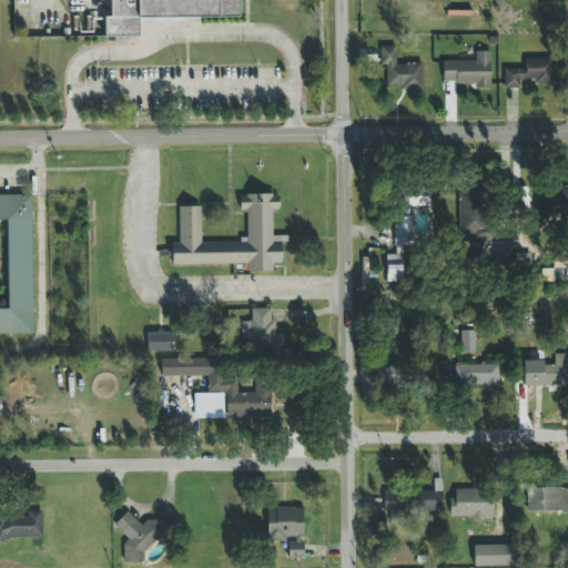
[(104,38),(103,0),(239,0),(239,18),(138,19),(138,37),(104,38)]
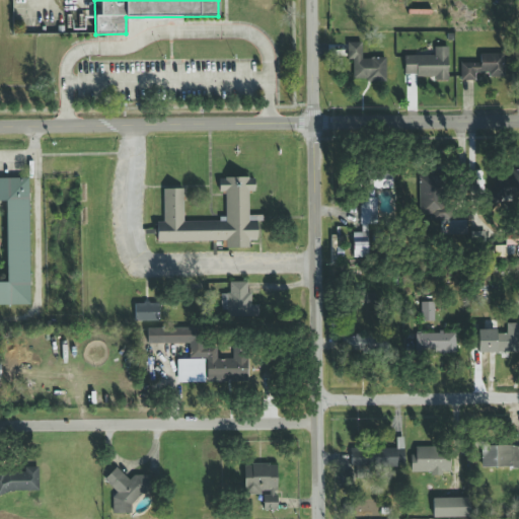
[(385,80),(385,59),(361,59),(361,43),(346,43),(346,60),(352,60),(352,80),(385,80)]
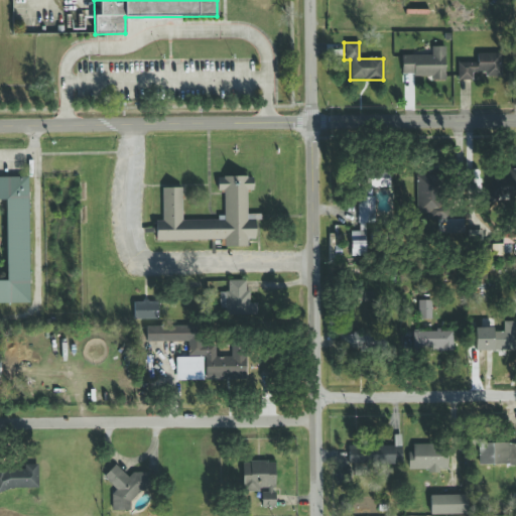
[(444,46),(432,46),(431,55),(401,55),(401,77),(444,78),(444,46)]
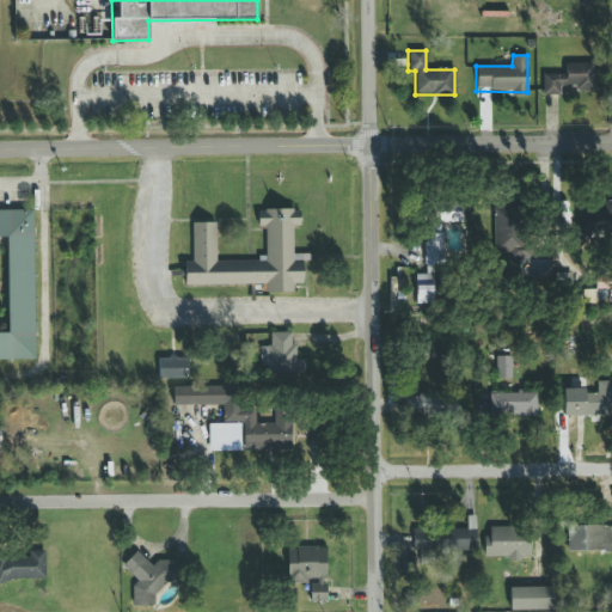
[(561,95),(561,90),(594,90),(595,65),(564,65),(564,74),(543,73),(543,95),(561,95)]
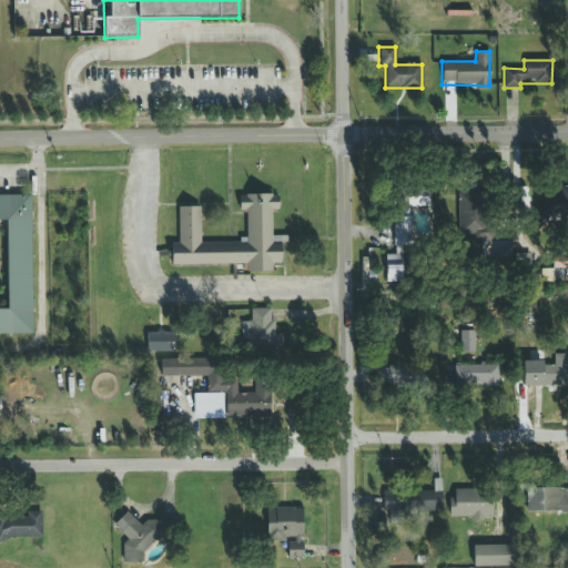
[(567,215),(567,186),(560,186),(560,199),(540,199),(540,215),(567,215)]
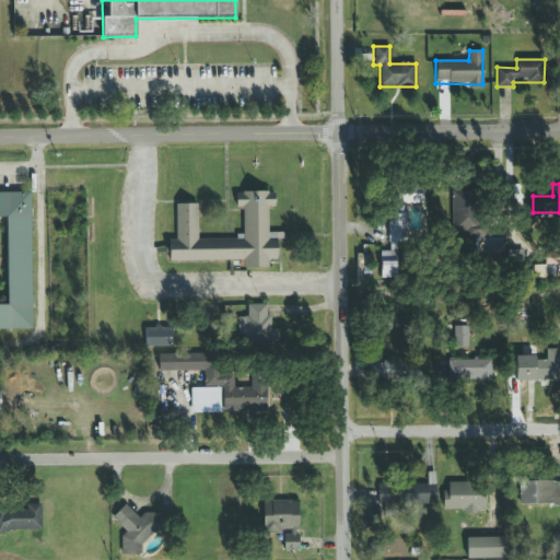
[(423,185),(388,185),(387,252),(381,252),(381,275),(396,275),(396,245),(407,245),(407,213),(395,213),(395,203),(423,203),(423,185)]
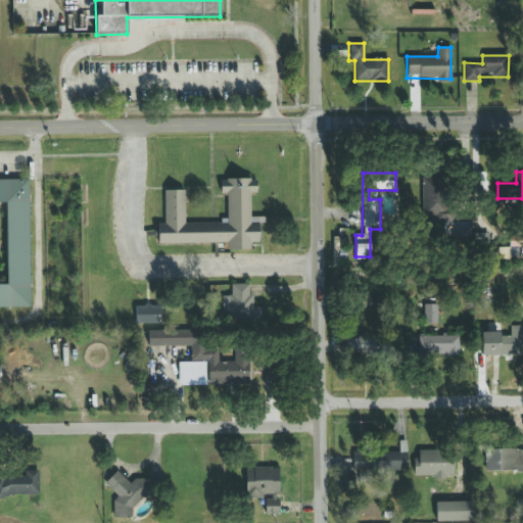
[(0,178),(0,307),(30,307),(29,178),(0,178)]
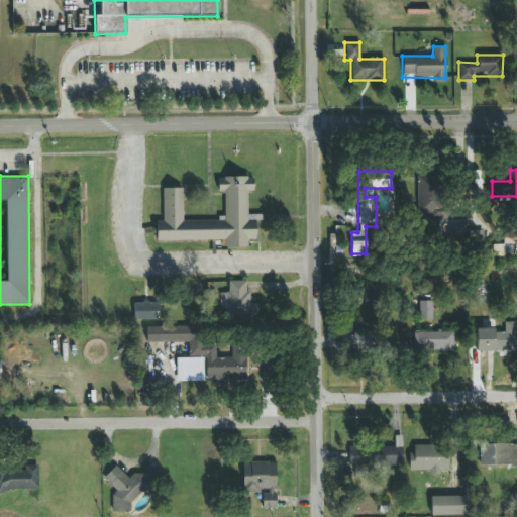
[(449,176),(419,176),(418,214),(429,214),(429,220),(448,220),(449,176)]
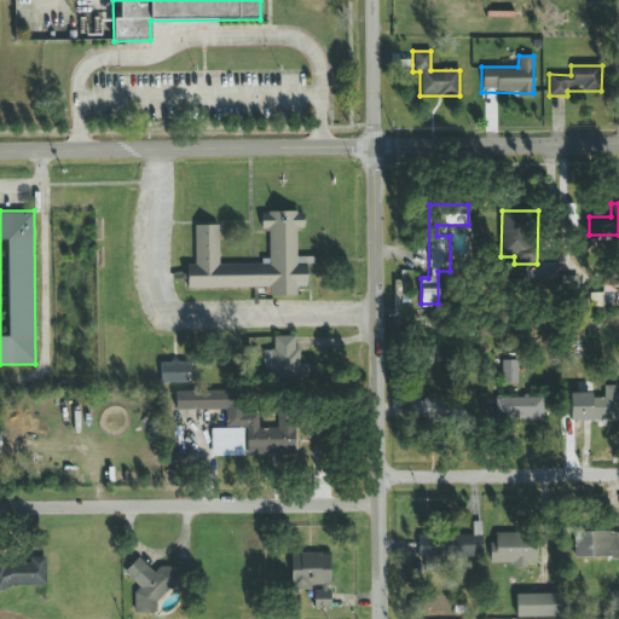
[(186,288),(270,287),(270,298),(296,296),(296,285),(308,285),(307,264),(295,264),(295,229),(302,229),(302,212),(259,213),(259,229),(267,229),(267,264),(217,265),(217,225),(194,226),(194,265),(186,265),(186,288)]
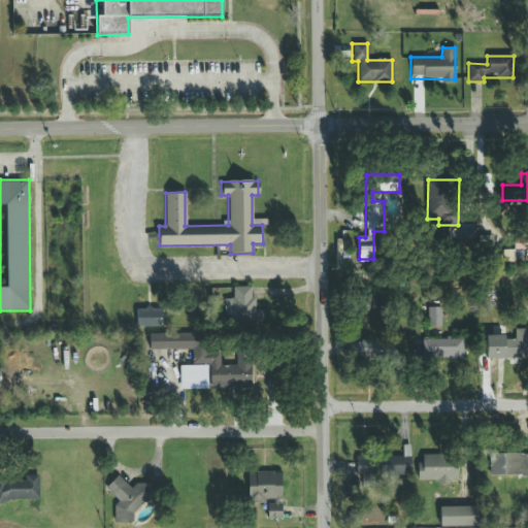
[(496,236),(480,236),(480,245),(496,245),(496,236)]
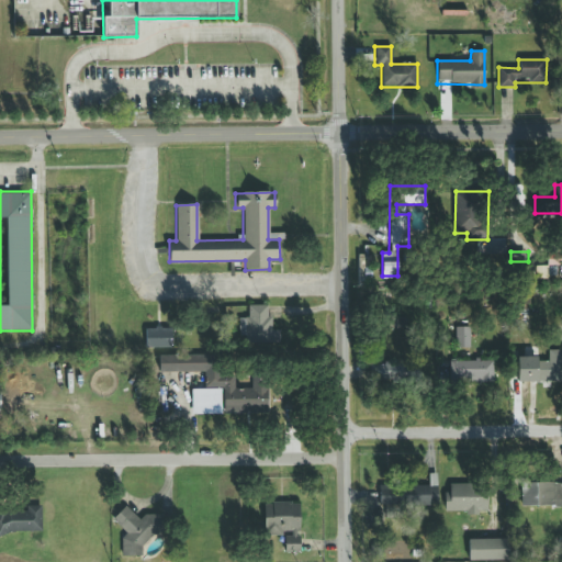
[(548,280),(547,267),(534,267),(535,280),(548,280)]
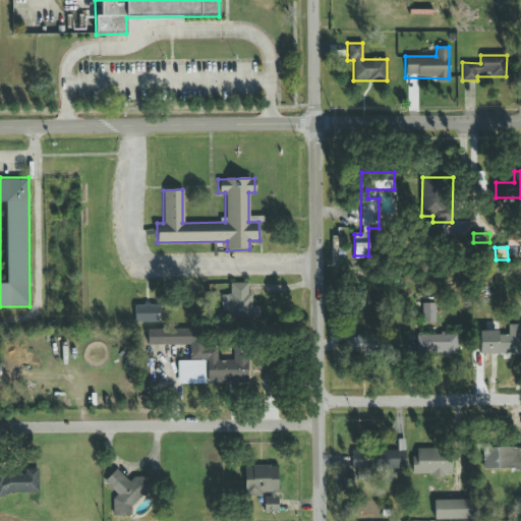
[(228,284),(229,310),(249,309),(249,283),(228,284)]
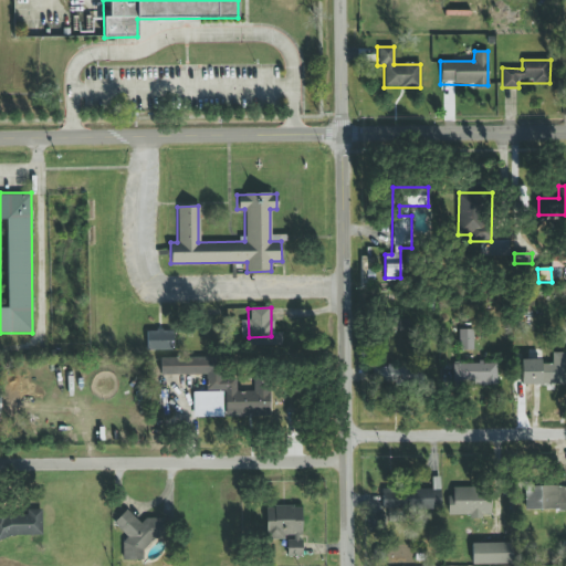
[(173,331),(144,331),(144,350),(173,350),(173,331)]
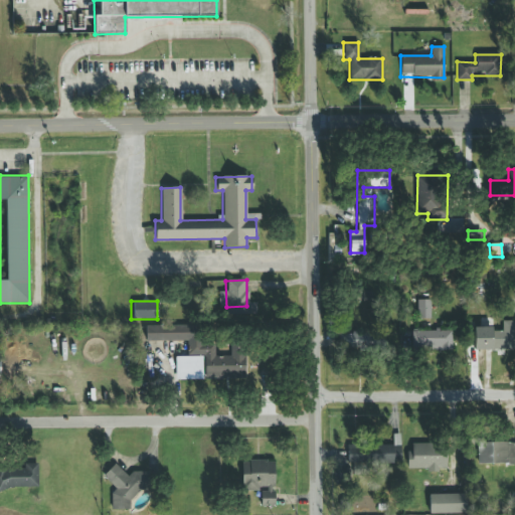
[(431,320),(431,301),(417,301),(417,320),(431,320)]
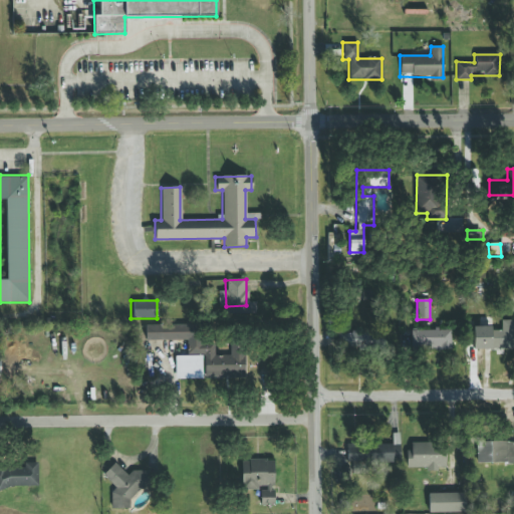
[(513,349),(513,321),(500,321),(500,326),(466,326),(466,349),(513,349)]
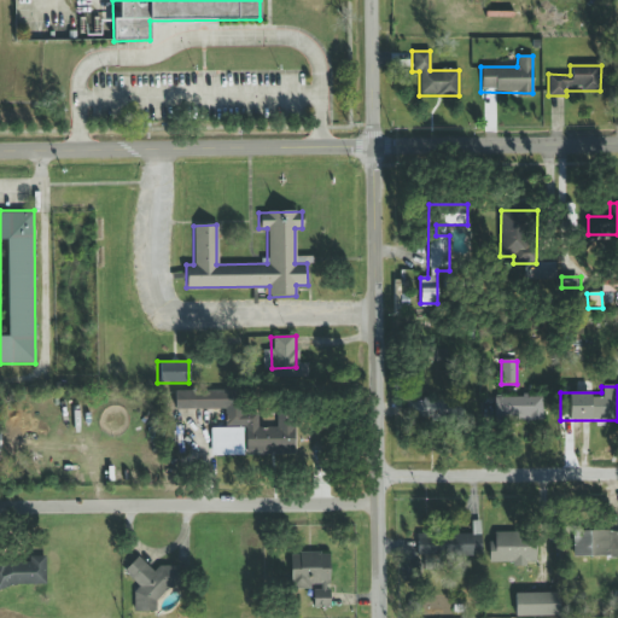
[(245,453),(293,453),(293,427),(257,427),(257,390),(174,391),(174,409),(223,408),(225,427),(245,427),(245,453)]
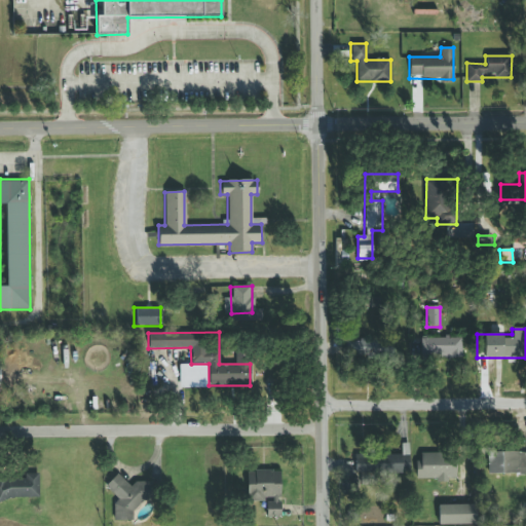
[(422,358),(462,358),(462,337),(422,337),(422,358)]
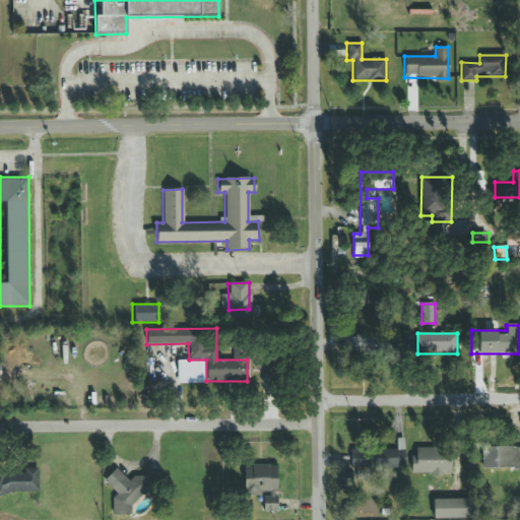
[(368,352),(368,337),(341,337),(341,352),(368,352)]
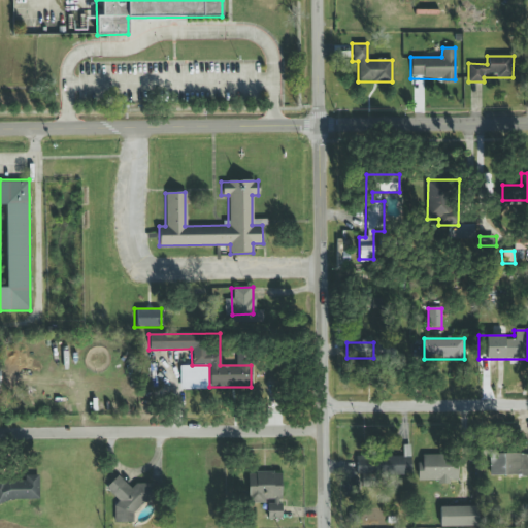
[(527,454),(490,454),(490,476),(527,476),(527,454)]
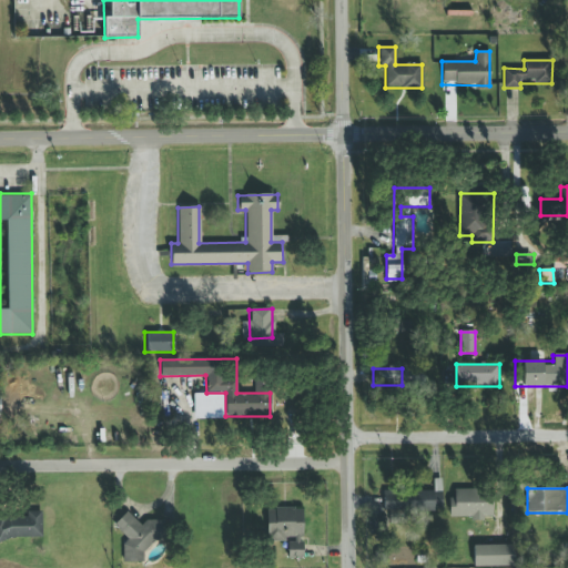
[(490,518),(490,489),(454,489),(454,518),(490,518)]
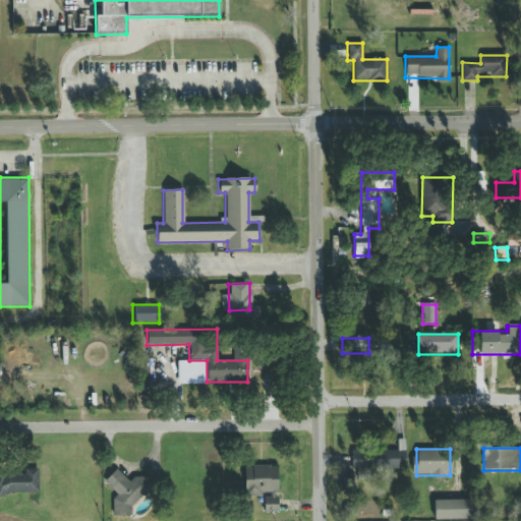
[(373,469),(406,469),(405,450),(356,451),(356,479),(373,479),(373,469)]
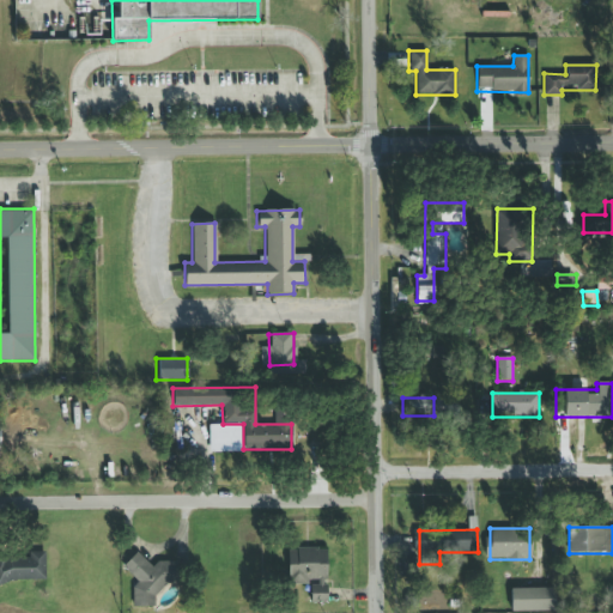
[(310,586),(310,605),(326,605),(327,550),(287,548),(286,584),(310,586)]
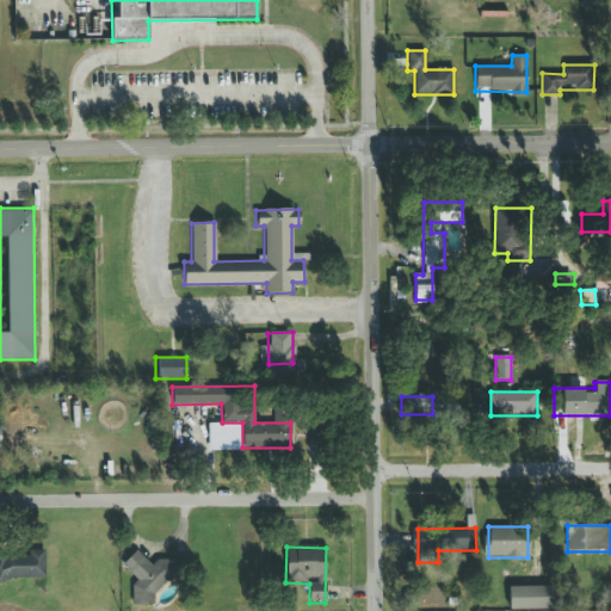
[(0,580),(43,580),(43,553),(0,553),(0,580)]
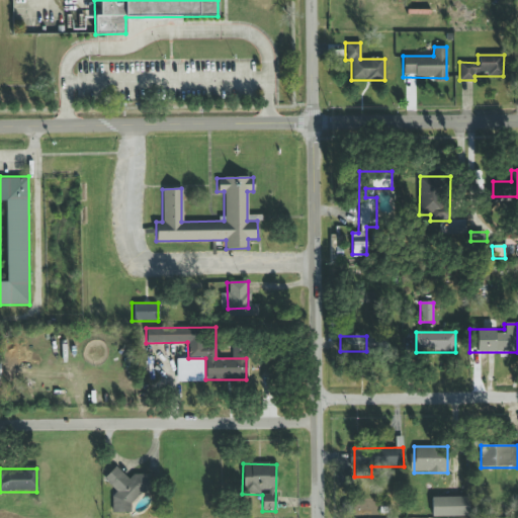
[(350,487),(350,470),(336,471),(337,488),(350,487)]
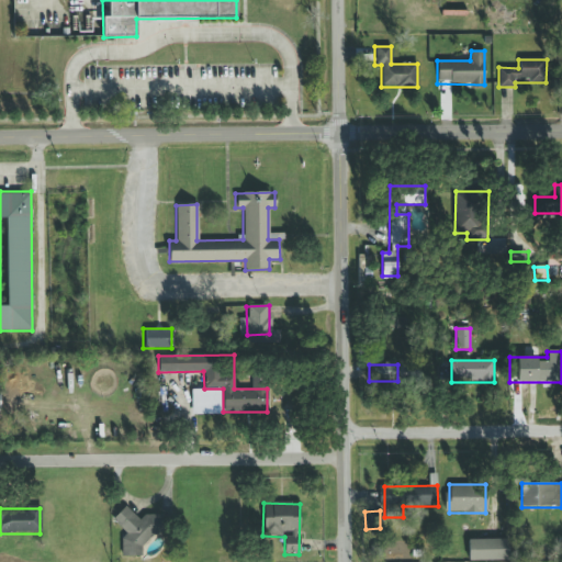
[(120,515),(120,557),(141,557),(141,537),(160,537),(160,515),(120,515)]
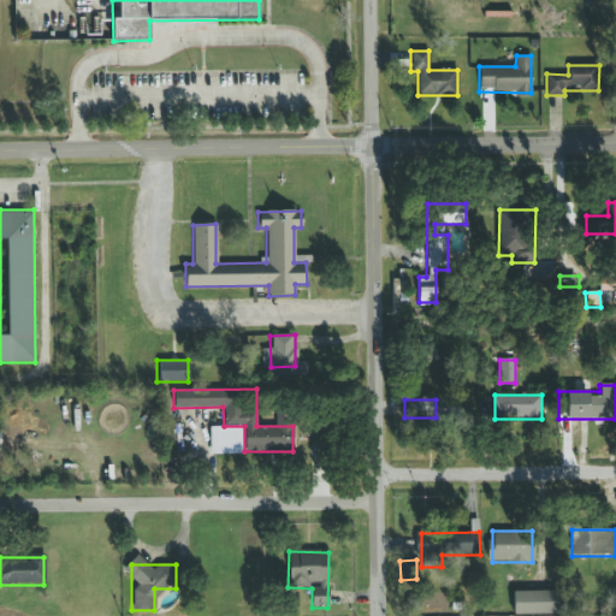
[(556,592),(511,592),(511,614),(556,614),(556,592)]
